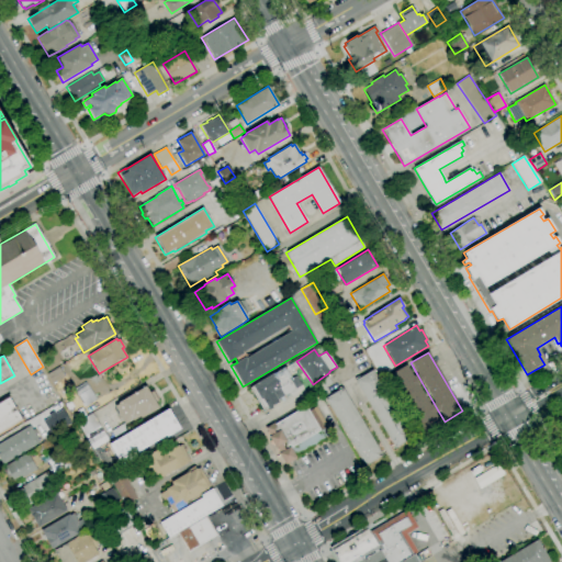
[(435,413),(441,424),(424,435),(389,375),(406,366),(413,377),(417,384),(430,405),(435,413)]
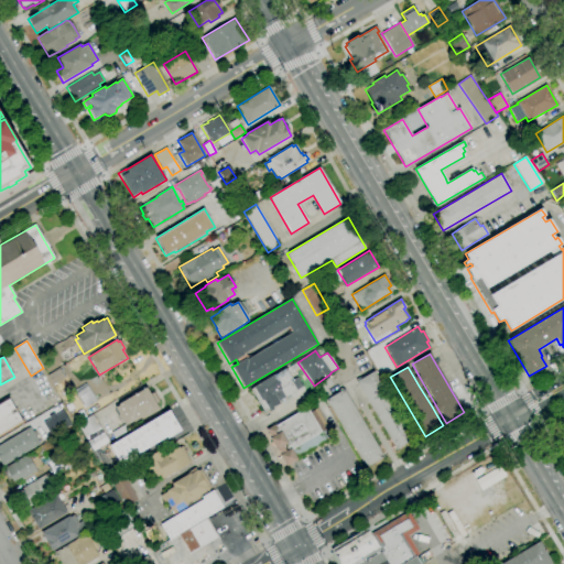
[(58,396),(46,376),(58,369),(64,378),(61,380),(67,390),(58,396)]
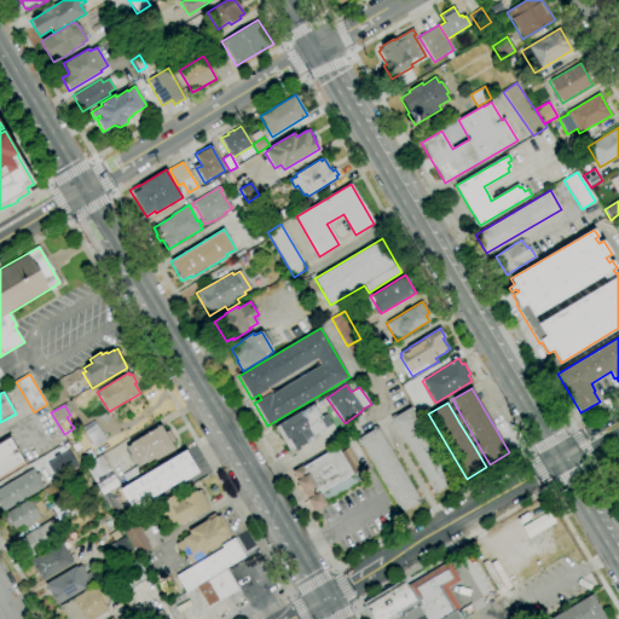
[(331,424),(305,440),(307,443),(295,450),(295,449),(290,452),(276,427),(278,426),(278,424),(299,412),(300,414),(313,405),(320,417),(325,415),(331,424)]
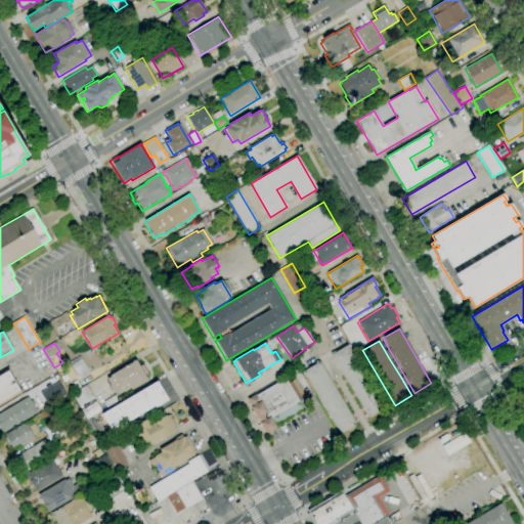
[(368,418),(331,355),(347,345),(385,407),(368,418)]
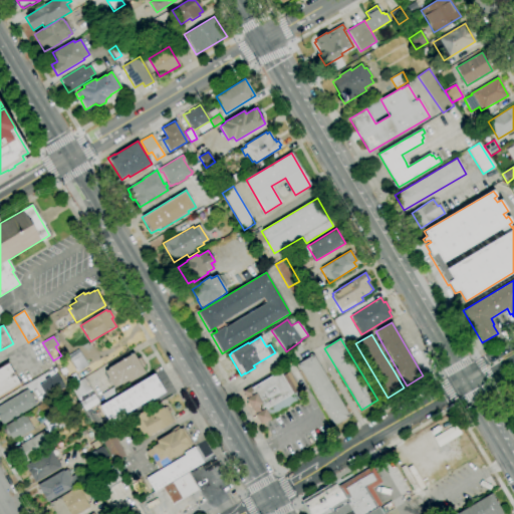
[(377,344),(381,342),(386,349),(381,351),(377,344)]
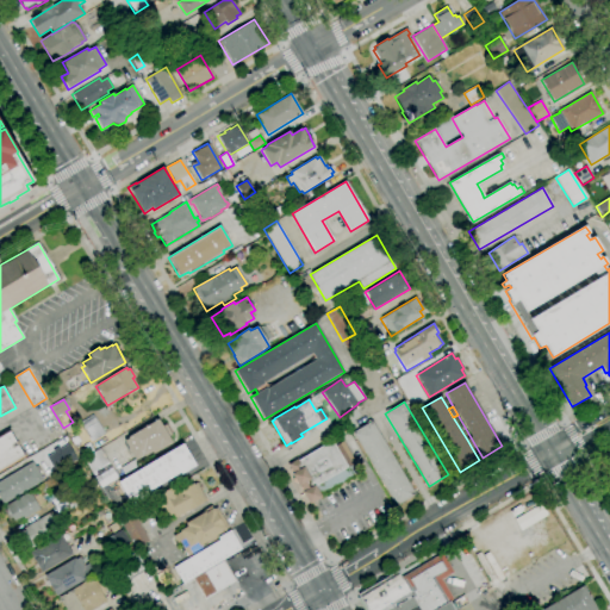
[(350,431),(341,417),(355,409),(360,417),(354,421),(358,427),(350,431)]
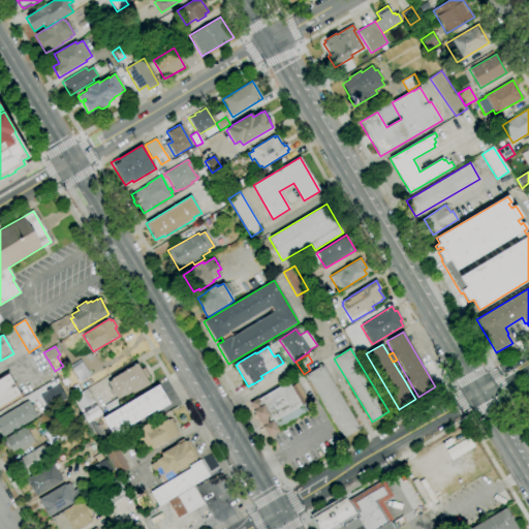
[(118,399),(107,382),(112,380),(111,379),(136,364),(149,384),(139,391),(138,389),(125,396),(125,395),(118,399)]
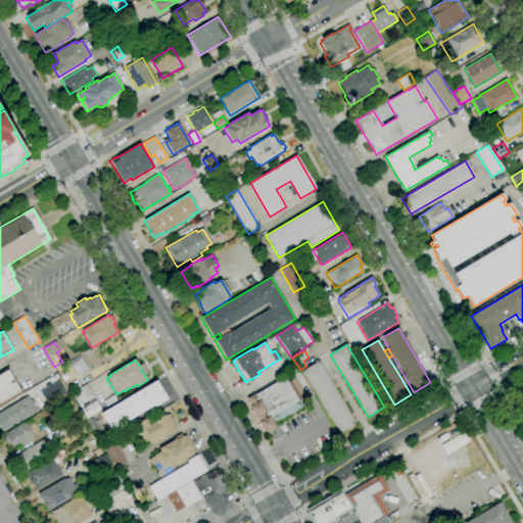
[(339,434),(302,371),(319,361),(355,424),(339,434)]
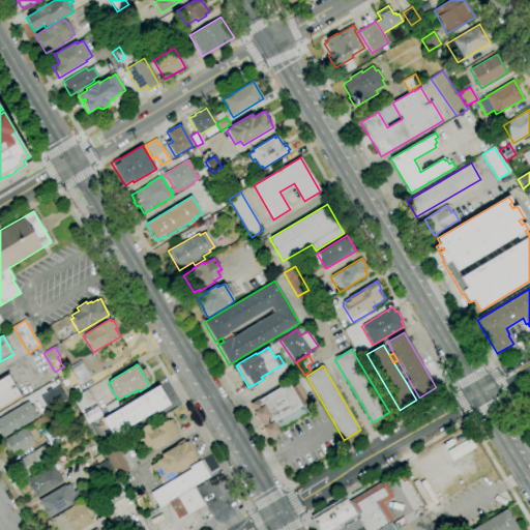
[(0,408),(0,380),(8,376),(20,396),(0,408)]
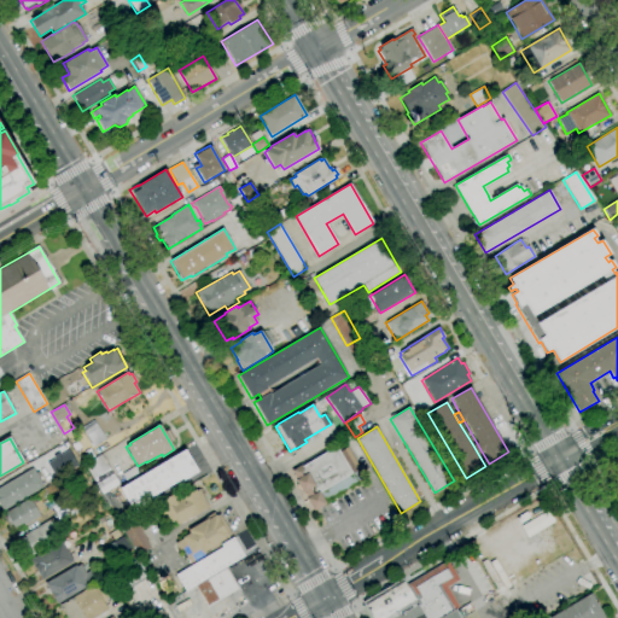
[(292,472),(314,509),(357,484),(351,473),(339,452),(336,447),(292,472)]
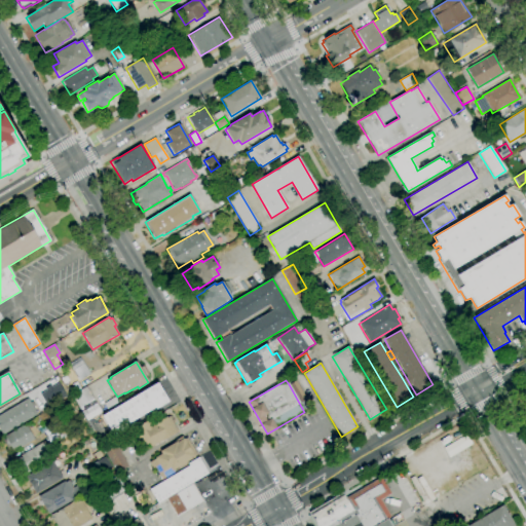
[(299,403),(289,384),(295,381),(306,400),(299,403)]
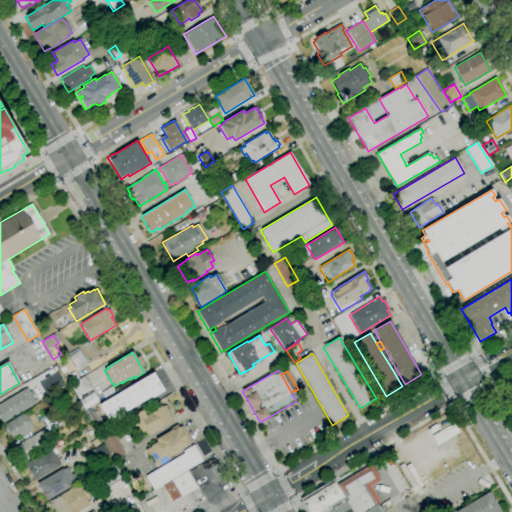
[(38,381),(43,394),(62,386),(57,373),(38,381)]
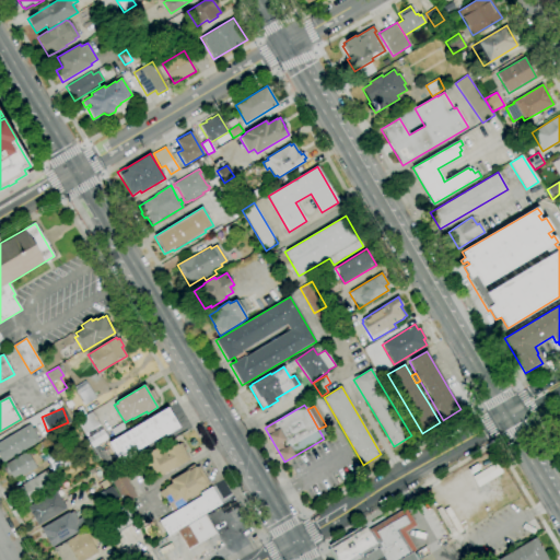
[(121,464),(108,443),(167,408),(179,428),(166,435),(165,434),(136,452),(137,454),(121,464)]
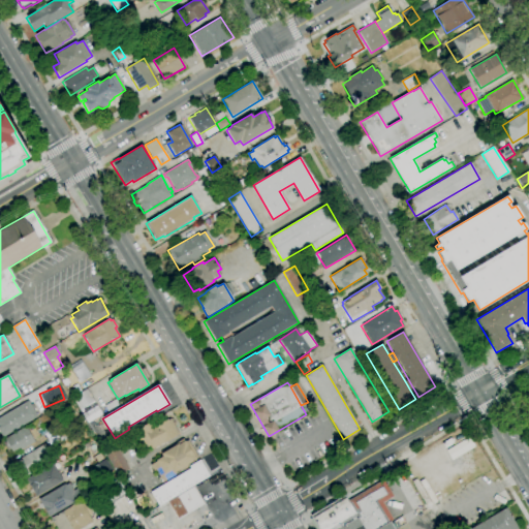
[(87,424),(72,398),(87,389),(102,414),(87,424)]
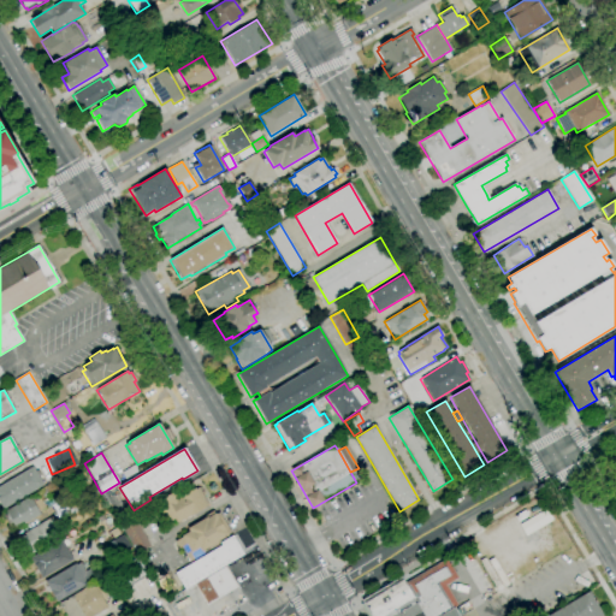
[(3,509),(0,504),(0,485),(33,467),(43,485),(3,509)]
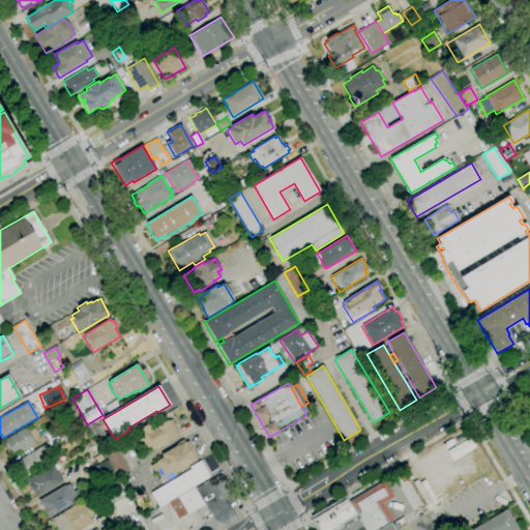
[(152,450),(149,446),(144,450),(134,432),(149,423),(151,427),(154,424),(155,427),(168,420),(168,421),(171,419),(178,434),(176,436),(177,437),(152,450)]
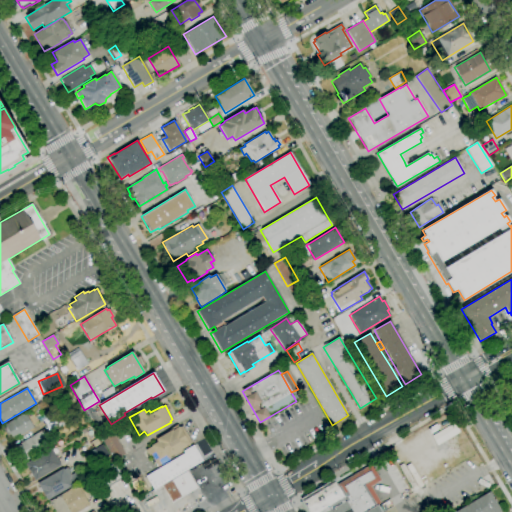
[(12,438),(4,425),(27,411),(30,416),(33,414),(37,421),(32,425),(33,427),(20,436),(18,433),(12,438)]
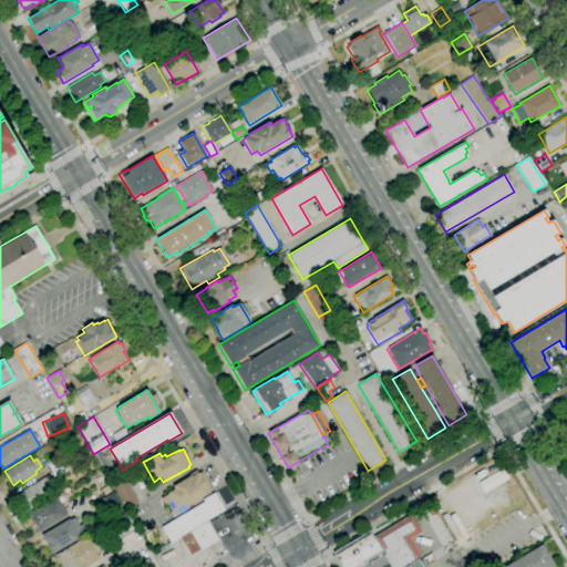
[(175,517),(167,504),(165,505),(161,498),(167,495),(166,494),(174,490),(172,486),(189,476),(191,477),(197,473),(198,474),(202,472),(213,491),(209,492),(209,493),(200,498),(202,501),(196,504),(195,503),(187,506),(188,508),(175,517)]
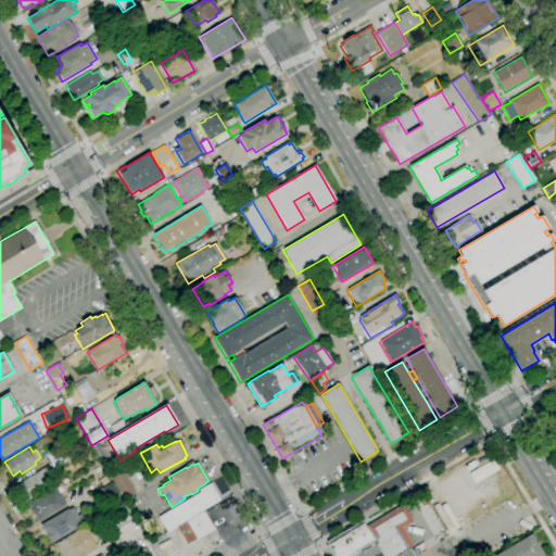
[(123,500),(109,474),(121,467),(136,492),(123,500)]
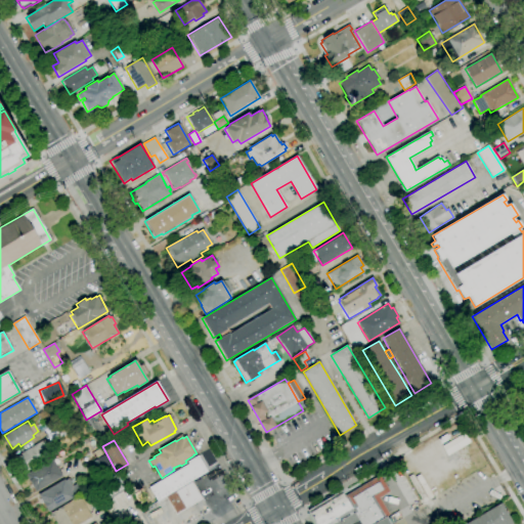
[(26,473),(15,456),(41,441),(50,457),(26,473)]
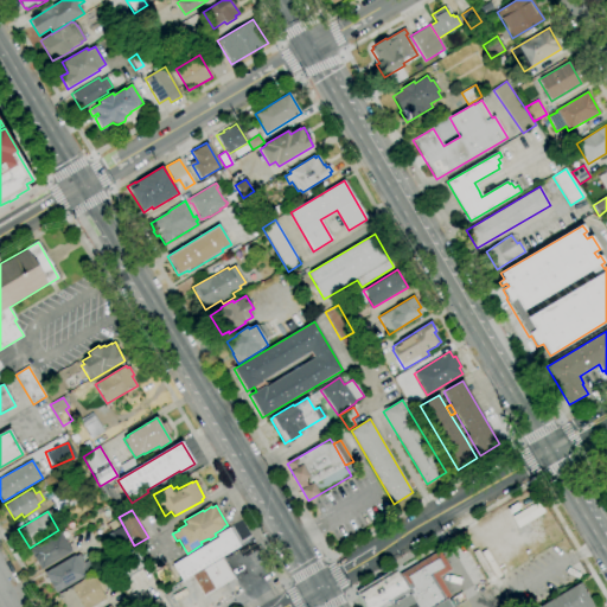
[(191,575),(181,581),(172,564),(218,538),(217,535),(229,528),(240,547),(222,557),(191,575)]
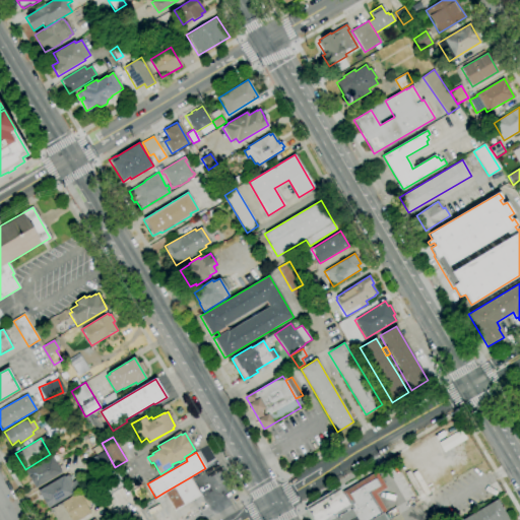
[(35,489),(24,471),(51,456),(61,473),(35,489)]
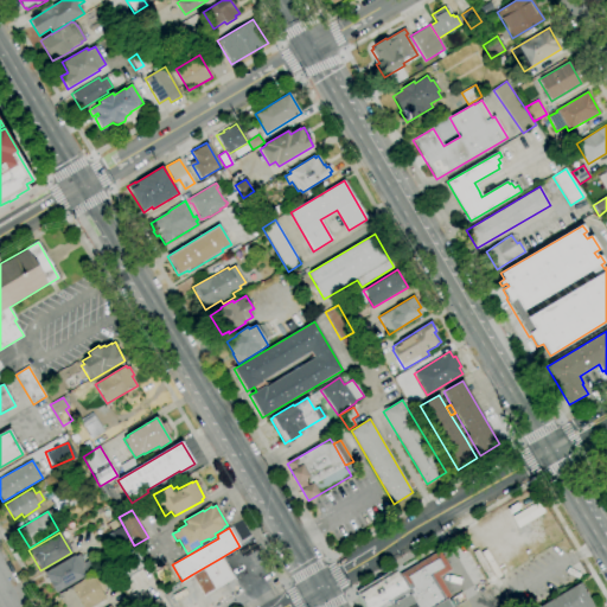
[(77,538),(88,532),(96,547),(87,554),(77,538)]
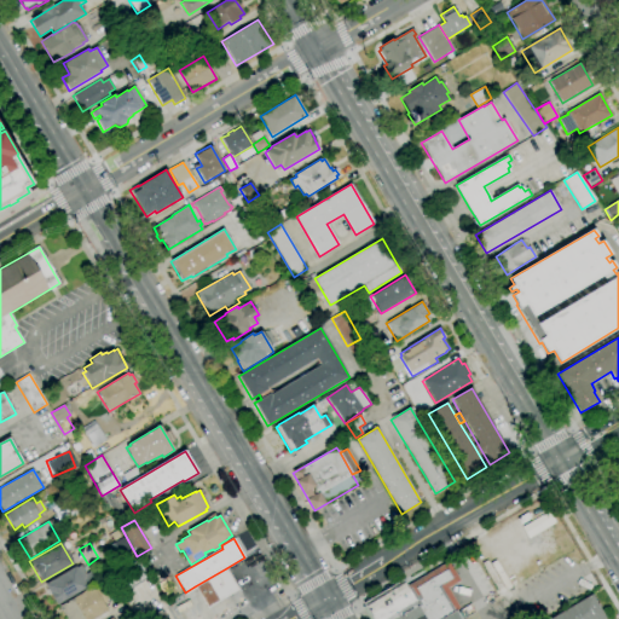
[(122,594),(111,577),(138,561),(148,579),(122,594)]
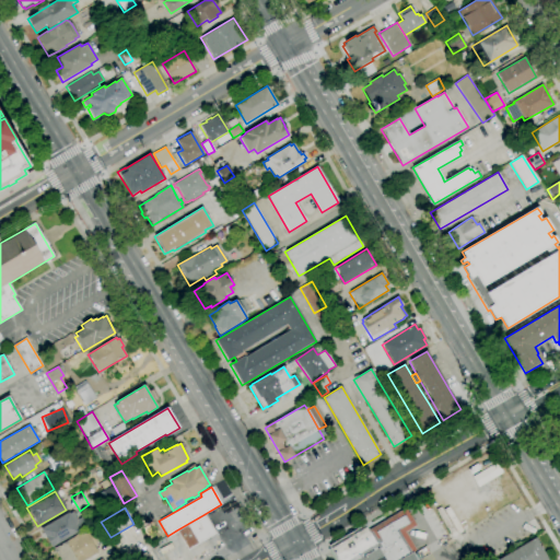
[(385,559),(368,531),(376,525),(375,522),(375,520),(378,518),(380,520),(382,523),(385,520),(384,517),(384,515),(386,513),(388,514),(391,517),(406,508),(417,526),(406,533),(416,550),(415,550),(398,559),(385,559)]
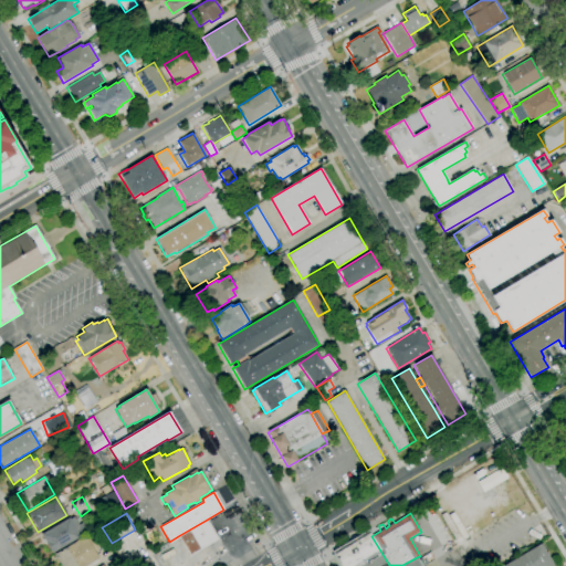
[(51,554),(44,543),(45,542),(41,534),(69,519),(70,519),(73,516),(79,525),(82,523),(87,532),(51,554)]
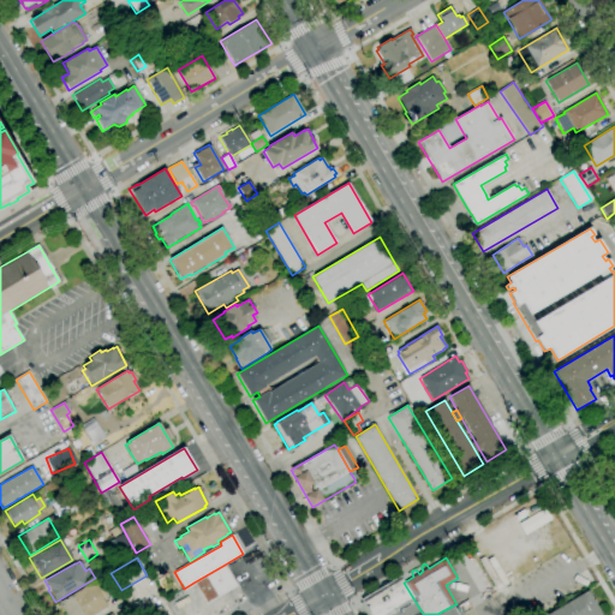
[(225,565),(238,586),(206,604),(193,583),(225,565)]
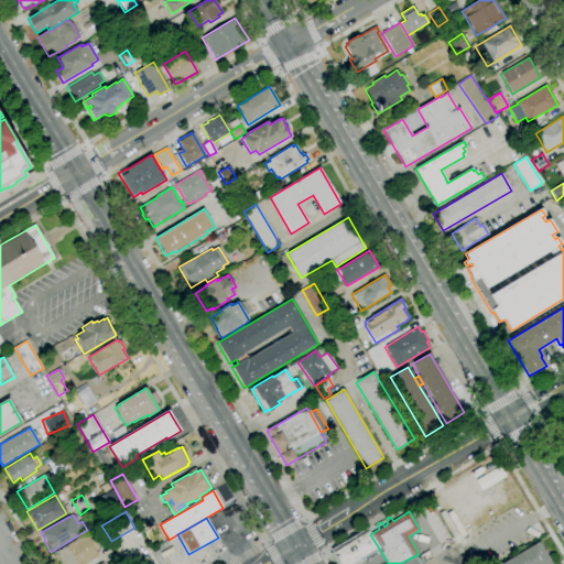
[(97,548),(88,532),(99,525),(108,541),(97,548)]
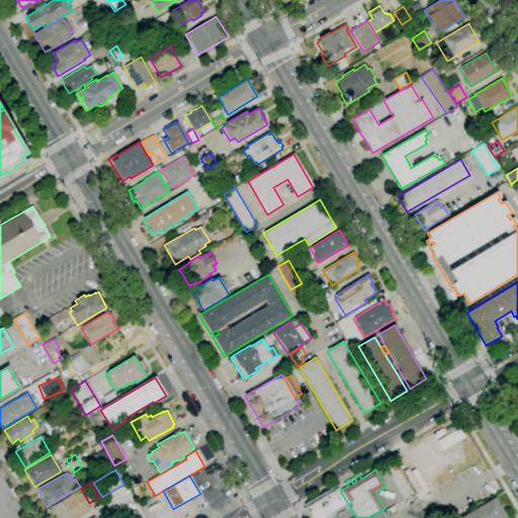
[(356,517),(311,517),(304,505),(337,485),(340,491),(356,517)]
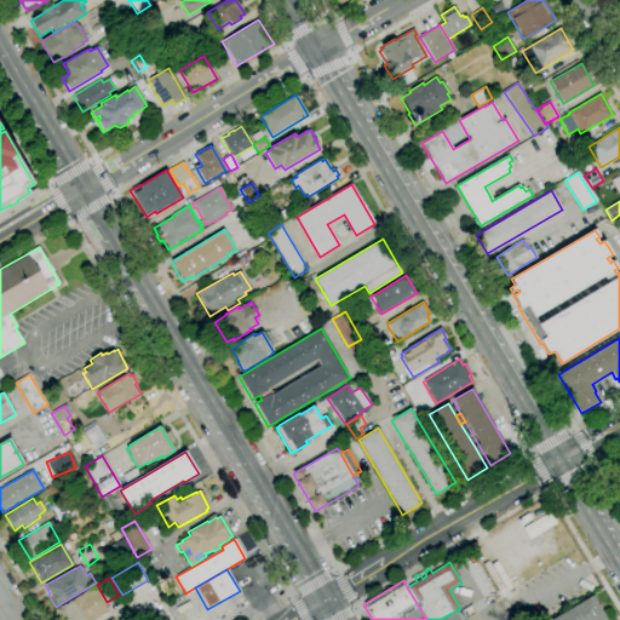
[(93,619),(67,619),(63,614),(58,608),(93,587),(108,612),(93,619)]
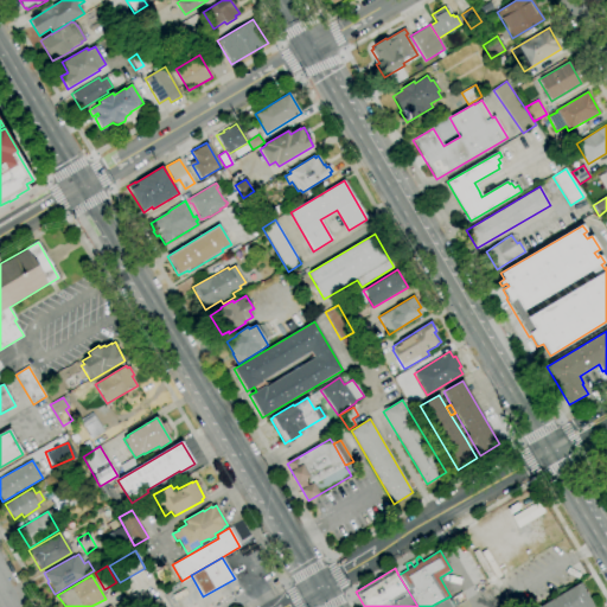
[(538,606),(580,582),(594,606),(538,606)]
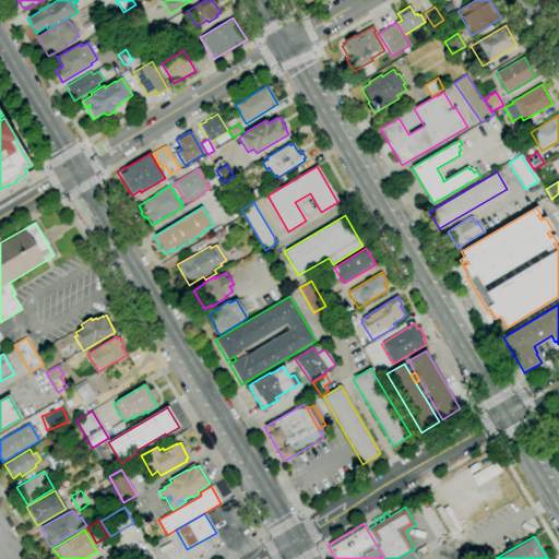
[(397,558),(414,549),(419,557),(417,558),(397,558)]
